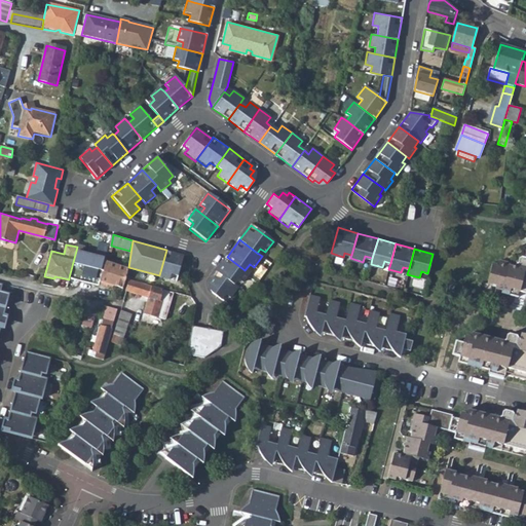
[(166,250),(159,275),(171,278),(172,272),(179,274),(184,255),(166,250)]
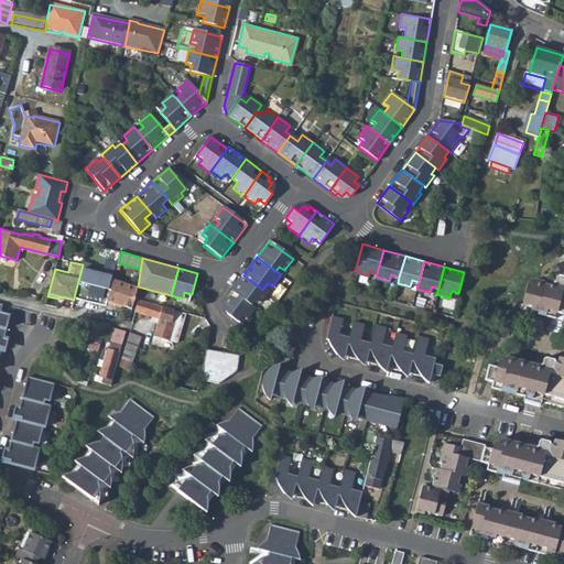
[(78,281),(74,297),(106,306),(106,305),(111,290),(109,290),(112,277),(82,269),(78,281)]
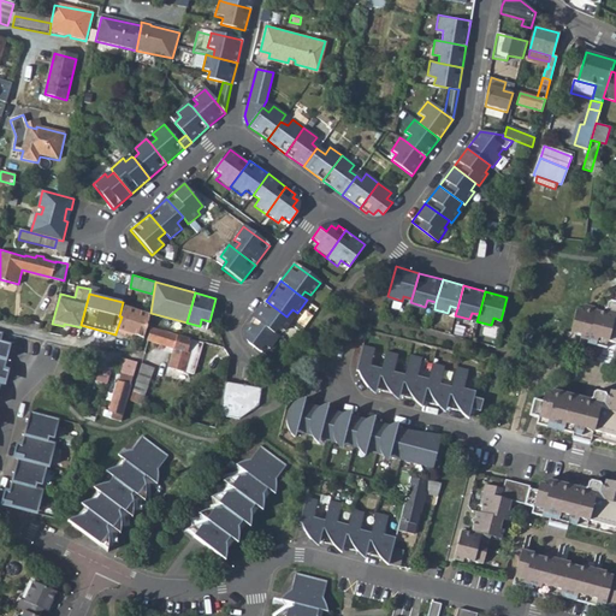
[(576,307),(570,331),(581,335),(580,338),(587,339),(586,343),(615,349),(615,301),(611,300),(609,301),(608,306),(604,308),(603,312),(590,308),(587,309),(581,308),(576,307)]
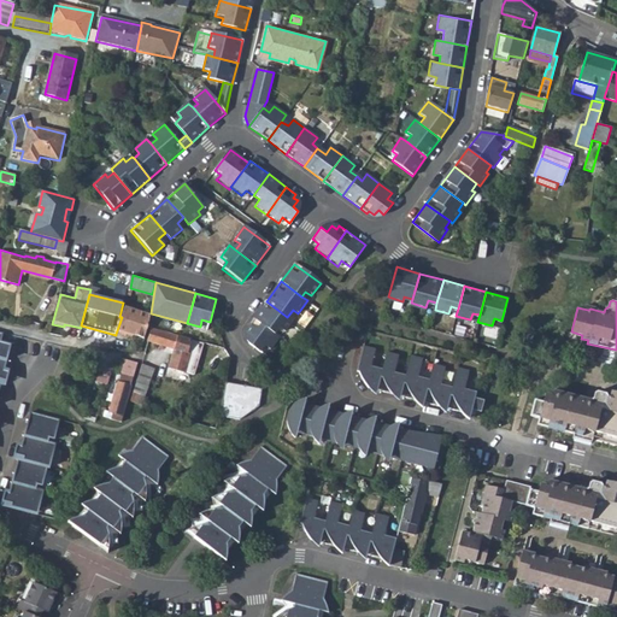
[(266,301),(253,319),(274,334),(278,329),(283,333),(293,321),(287,317),(266,301)]
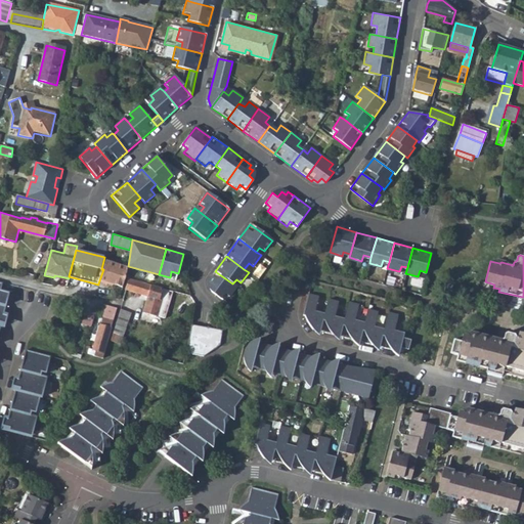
[(103,269),(98,284),(107,285),(108,281),(123,287),(127,276),(128,266),(105,259),(103,269)]
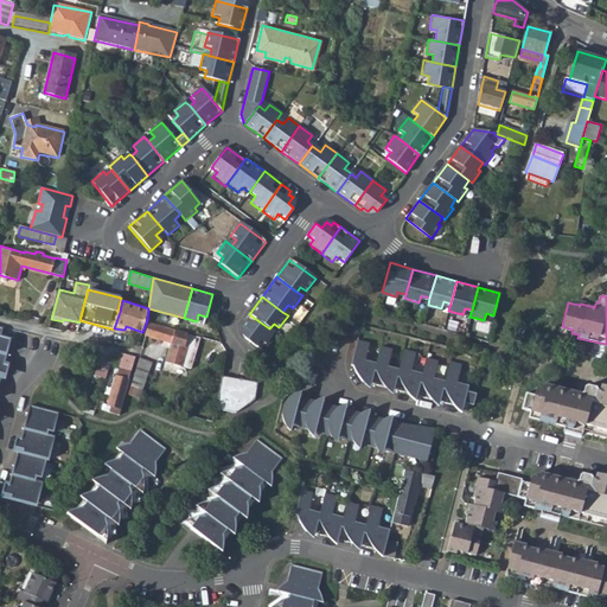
[(249,314),(244,321),(248,324),(244,327),(250,333),(246,339),(256,347),(261,342),(266,345),(274,333),(269,328),(249,314)]
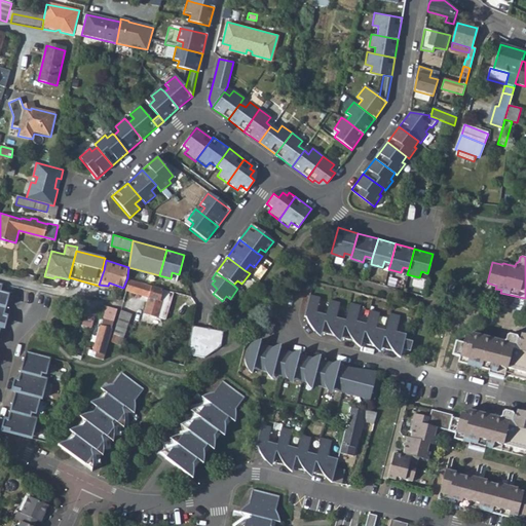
[(129,279),(127,290),(147,298),(142,314),(163,321),(172,293),(129,279)]
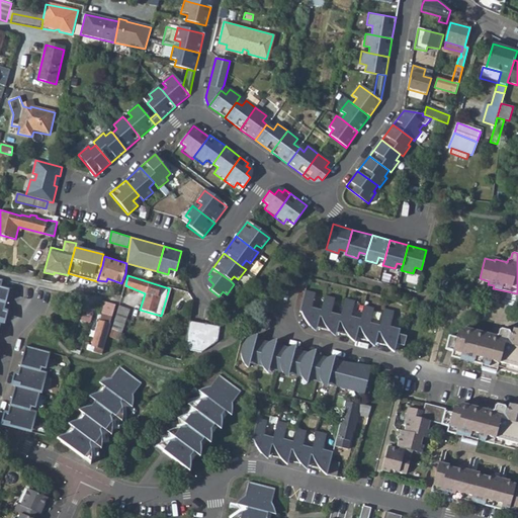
[(305,289),(298,312),(300,312),(307,325),(316,327),(320,309),(311,307),(315,292),(305,289)]
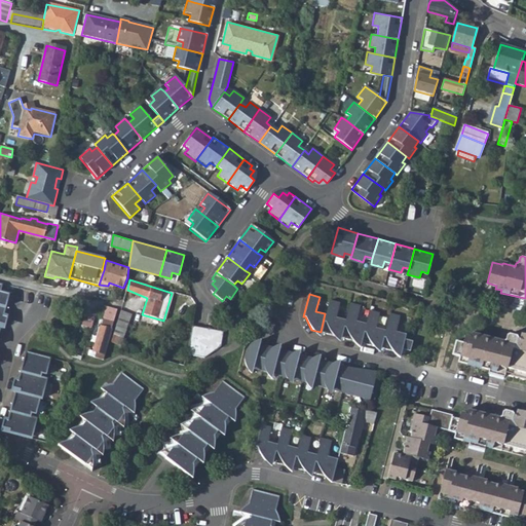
[(325,313),(321,332),(332,335),(340,337),(345,318),(335,316),(339,302),(329,299),(325,313)]
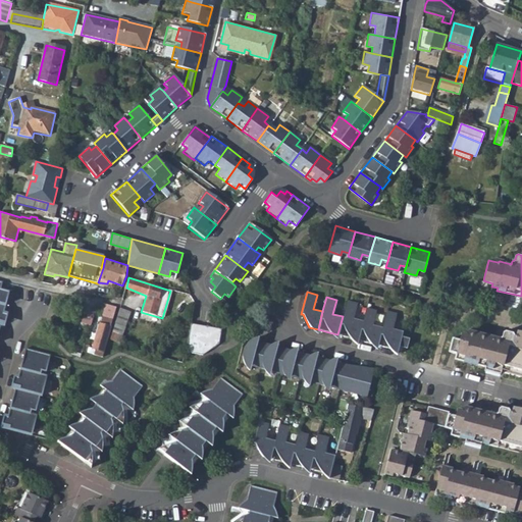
[(343,316),(337,334),(347,337),(356,340),(362,319),(353,317),(356,302),(347,300),(343,316)]
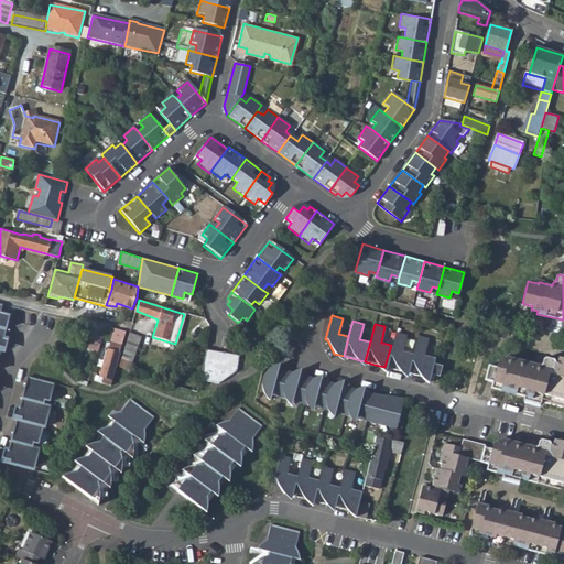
[(109,348),(99,377),(104,378),(102,382),(110,386),(116,367),(117,367),(128,332),(115,328),(111,338),(119,340),(118,343),(112,340),(110,348),(109,348)]
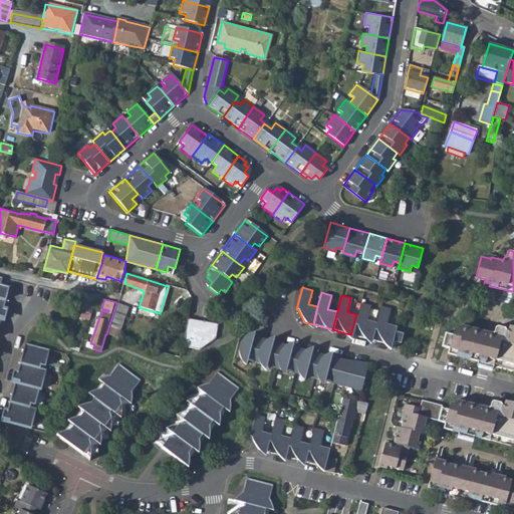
[(89,320),(94,307),(85,303),(81,316),(89,320)]
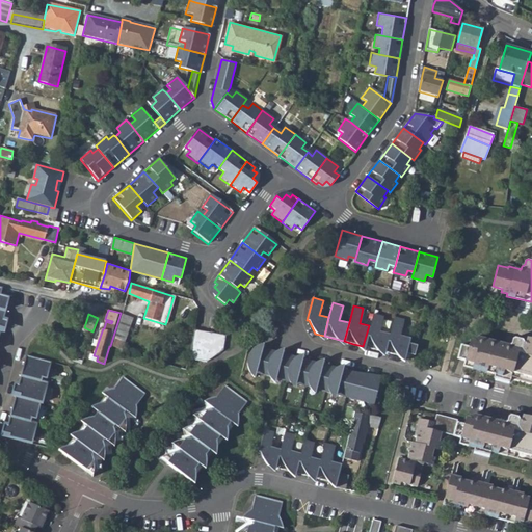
[(369,325),(363,346),(374,349),(383,352),(389,333),(379,330),(382,316),(372,314),(369,325)]
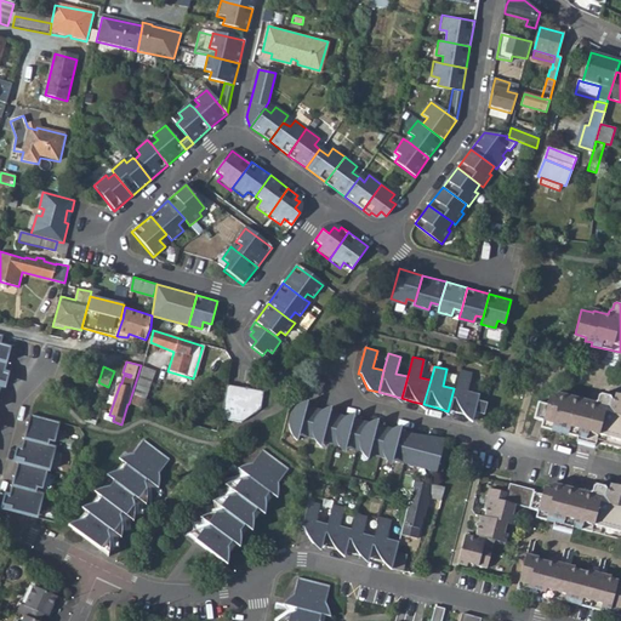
[(142,368),(131,404),(142,408),(148,389),(149,389),(155,371),(142,368)]
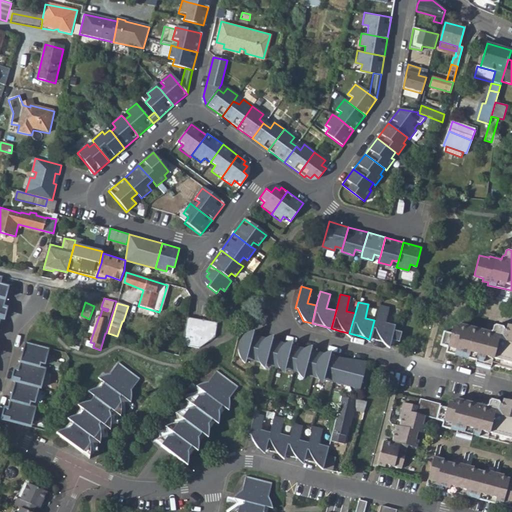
[(374,320),(369,339),(380,342),(389,344),(390,340),(393,330),(395,324),(384,321),(388,306),(378,304),(374,320)]
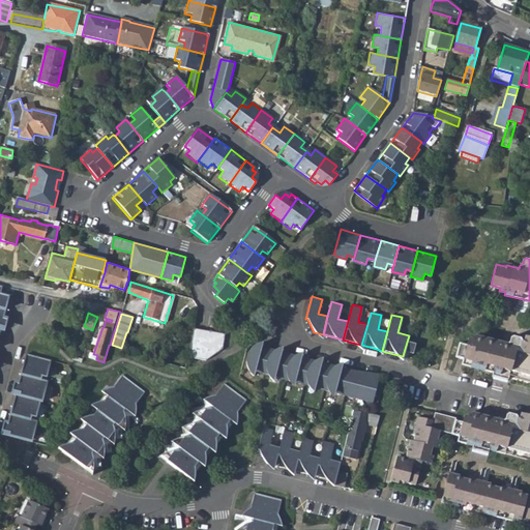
[(194,329),(189,356),(203,359),(222,350),(224,334),(194,329)]
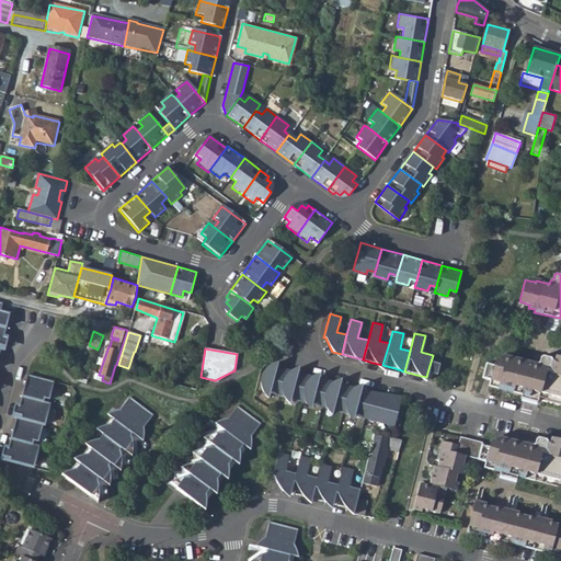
[(342,354),(332,352),(340,361),(342,354)]
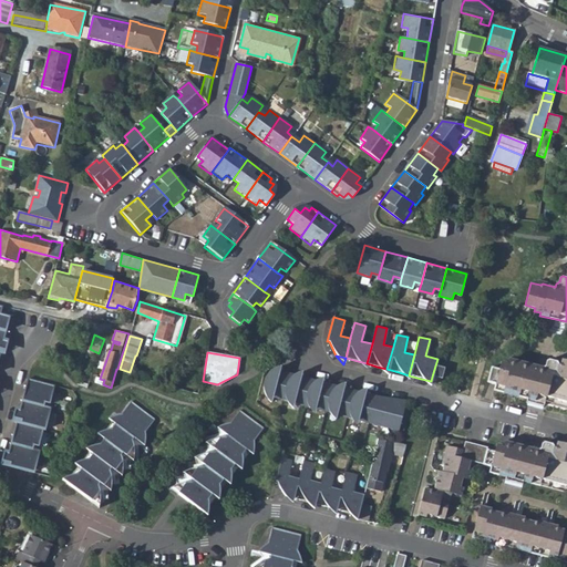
[(506,360),(505,363),(509,364),(512,363),(522,366),(524,368),(534,370),(535,364),(508,358),(506,360)]
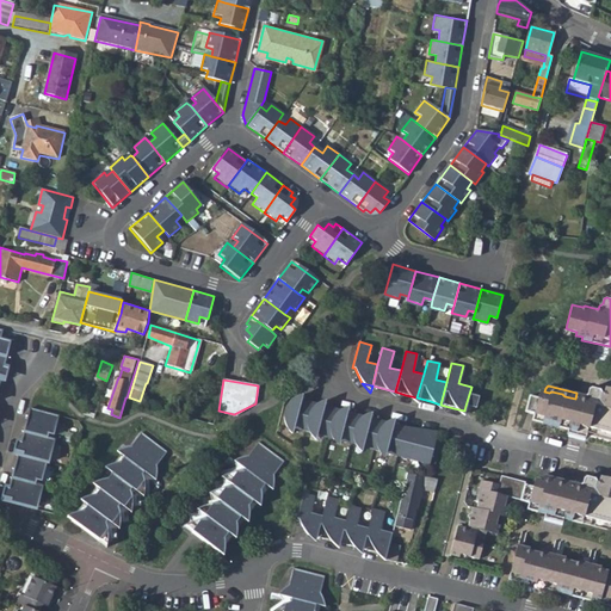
[(528,396),(525,409),(532,412),(531,420),(568,429),(587,433),(610,439),(610,388),(604,387),(603,393),(599,393),(598,389),(591,388),(587,390),(586,393),(584,395),(576,393),(575,399),(565,396),(562,394),(551,392),(549,393),(544,392),(538,389),(536,397),(528,396)]
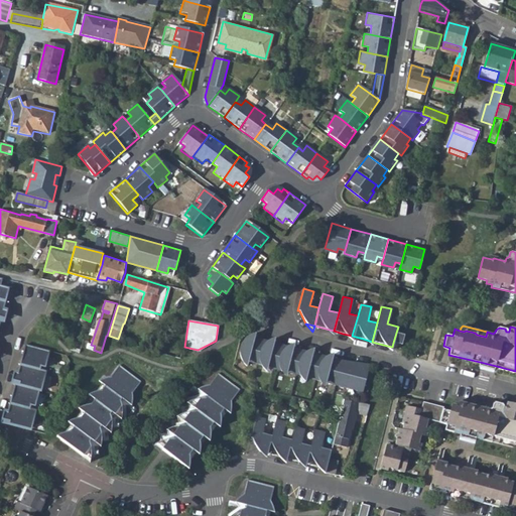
[(334,331),(326,329),(332,338),(334,331)]
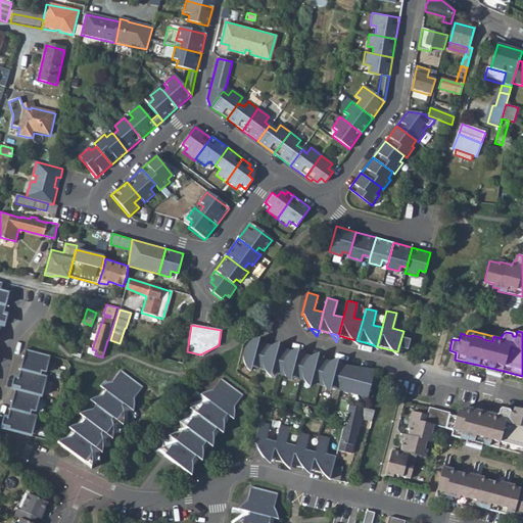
[(244,347),(250,349),(252,340),(255,341),(256,337),(252,339),(248,342),(244,347)]
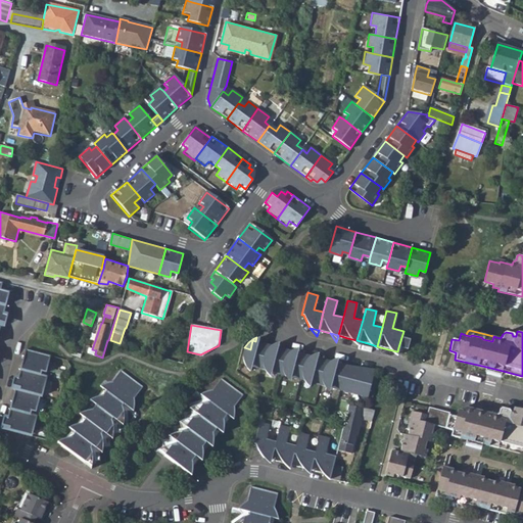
[(401,337),(398,347),(406,349),(409,338),(401,337)]
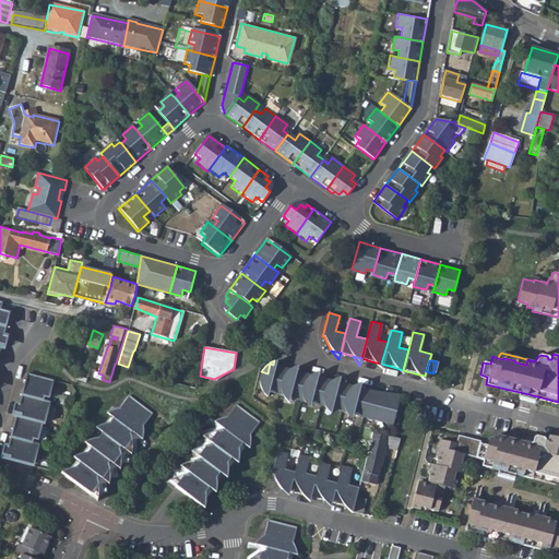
[(381,364),(371,361),(380,370),(381,364)]
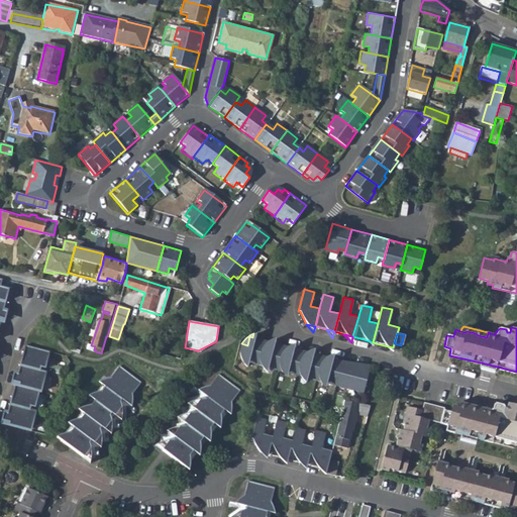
[(239,351),(239,352),(240,360),(244,369),(245,363),(252,364),(253,359),(256,360),(262,340),(252,337),(249,336),(247,345),(241,343),(239,351)]
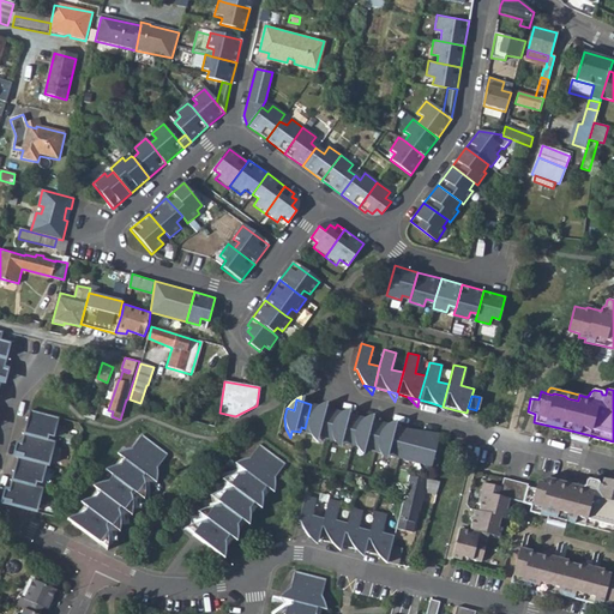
[(89,401),(84,415),(95,419),(97,411),(100,404),(89,401)]
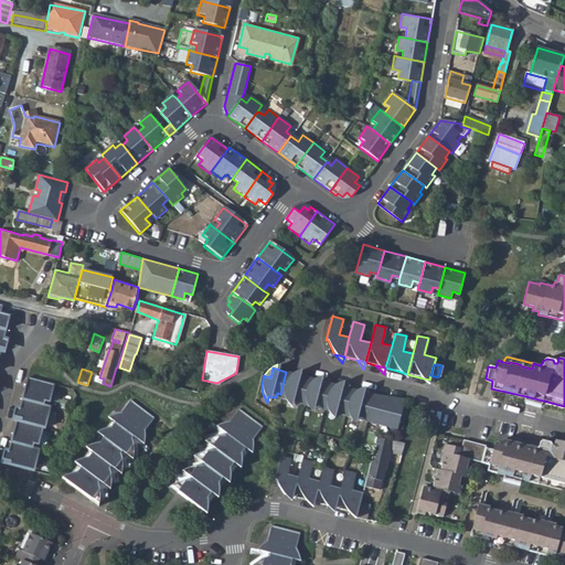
[(407,374),(397,371),(406,381),(407,374)]
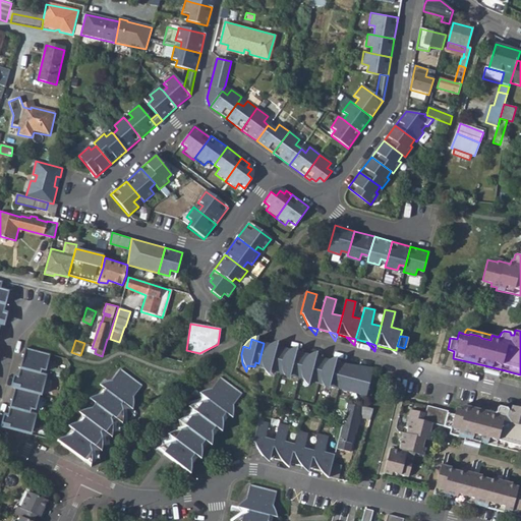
[(258,363),(257,367),(263,368),(268,370),(273,371),(275,366),(278,367),(283,348),(274,345),(270,344),(264,343),(258,363)]
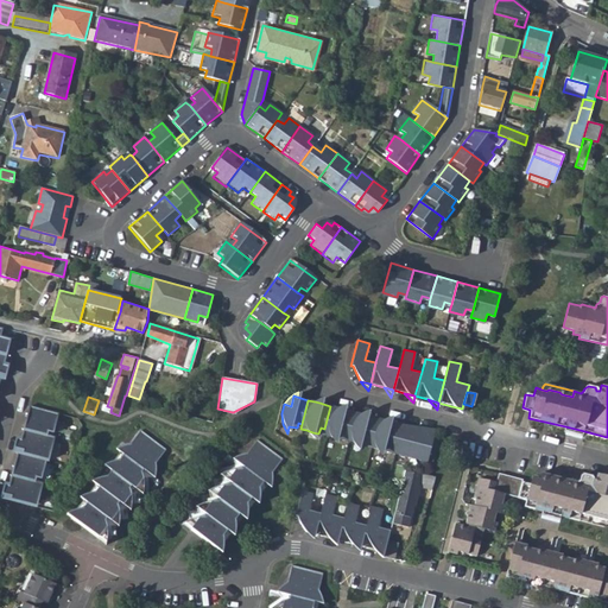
[(324,429),(322,436),(330,437),(336,439),(342,441),(343,435),(347,435),(353,412),(344,410),(337,409),(330,406),(324,429)]
